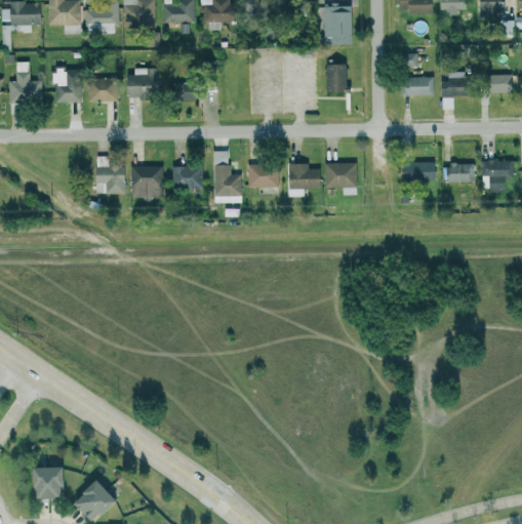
[(79,0),(48,0),(49,25),(64,24),(65,34),(80,33),(79,0)]
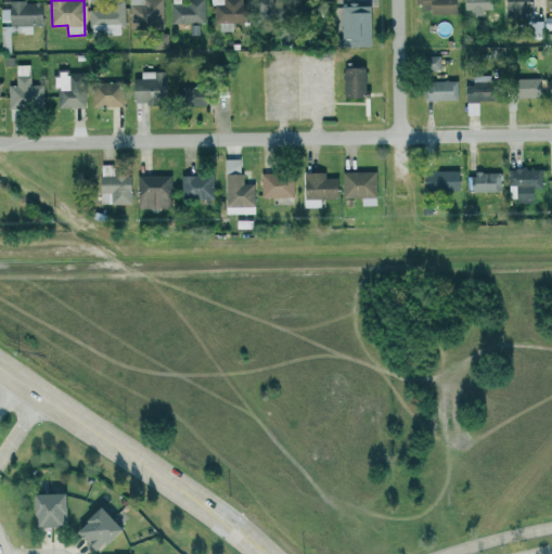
[(125,0),(113,0),(114,4),(90,4),(90,35),(126,34),(125,0)]
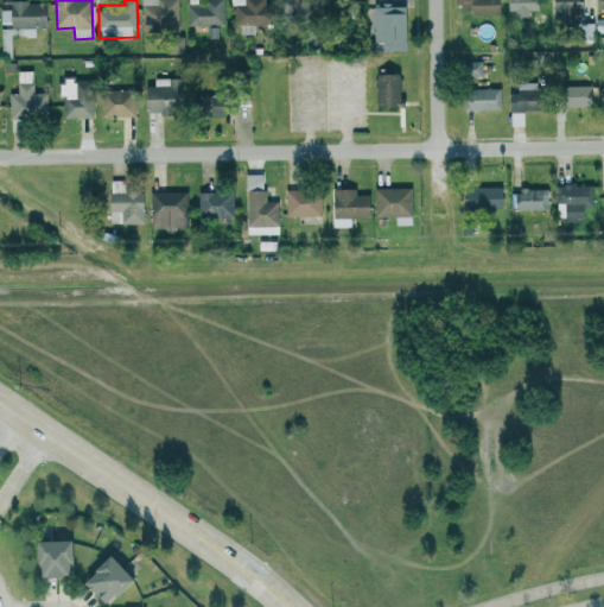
[(226,25),(226,0),(189,0),(189,25),(226,25)]
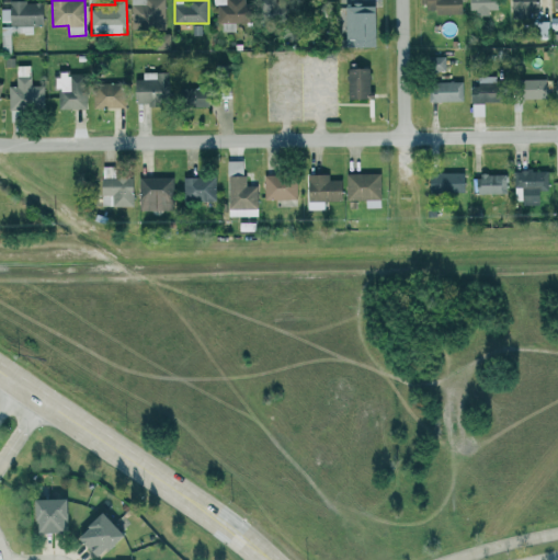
[(214,0),(215,6),(219,6),(219,24),(225,24),(225,32),(240,32),(239,24),(247,24),(246,0),(214,0)]
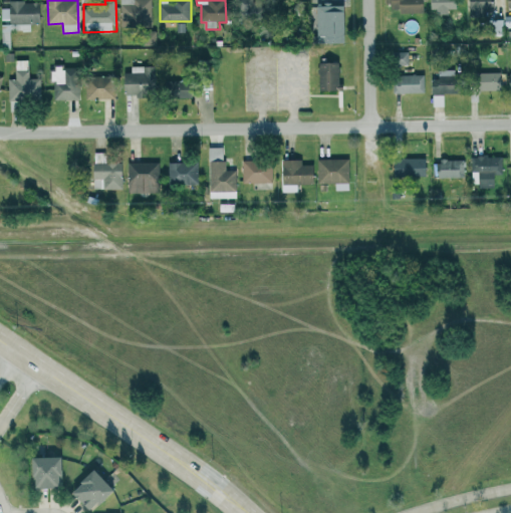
[(422,0),(388,0),(389,12),(423,11),(422,0)]
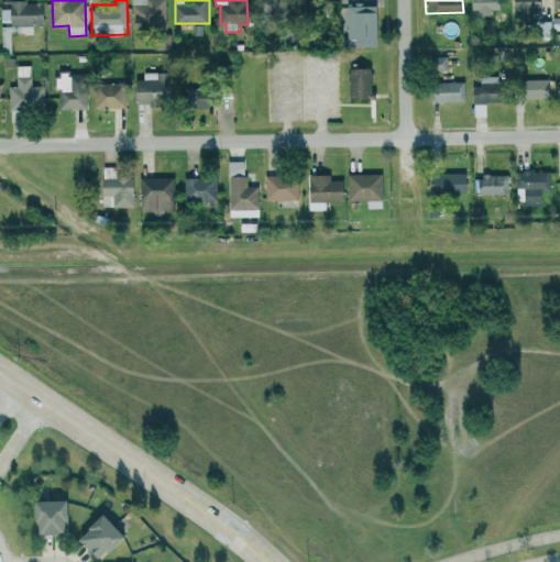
[(500,11),(498,0),(471,0),(472,12),(500,11)]
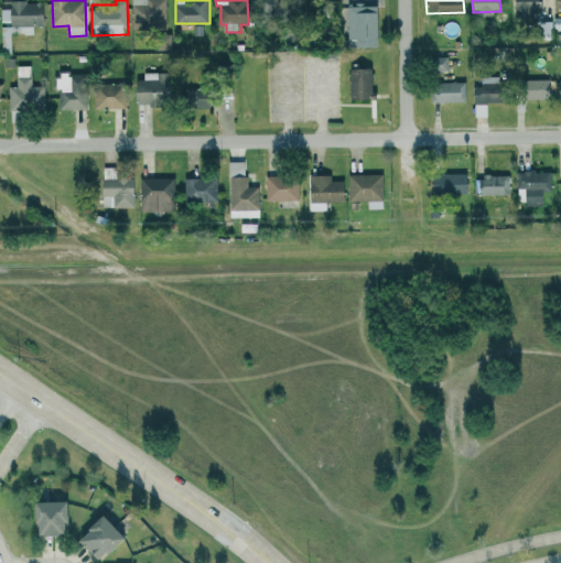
[(514,0),(514,18),(532,18),(532,9),(542,9),(541,0),(514,0)]
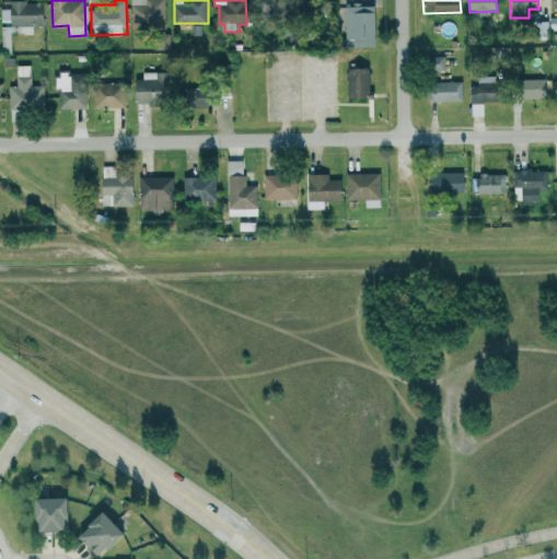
[(10,9),(1,9),(2,34),(34,33),(34,25),(42,25),(42,1),(9,1),(10,9)]
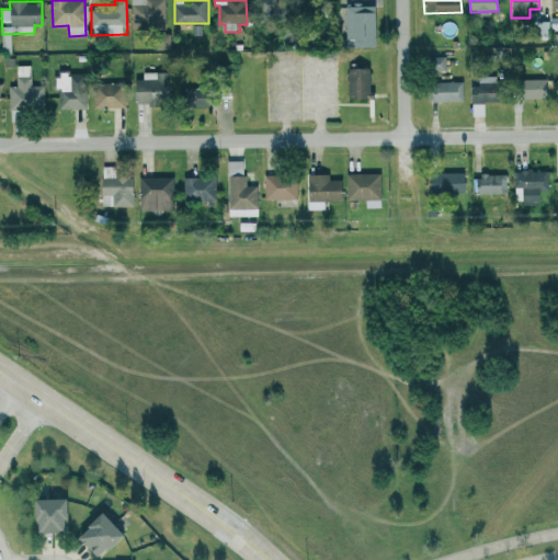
[(374,47),(375,7),(342,6),(341,46),(374,47)]
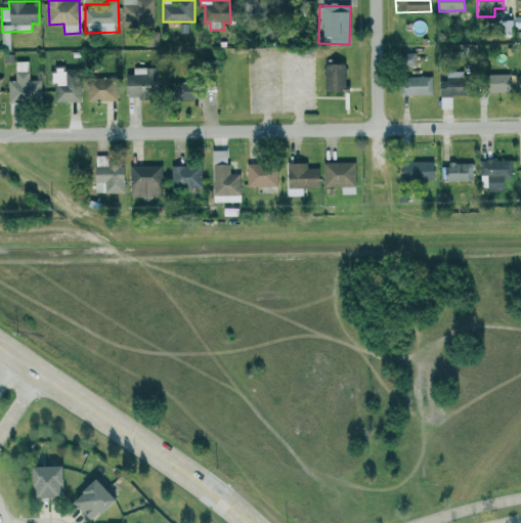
[(520,18),(498,19),(498,37),(517,37),(517,31),(520,31),(520,18)]
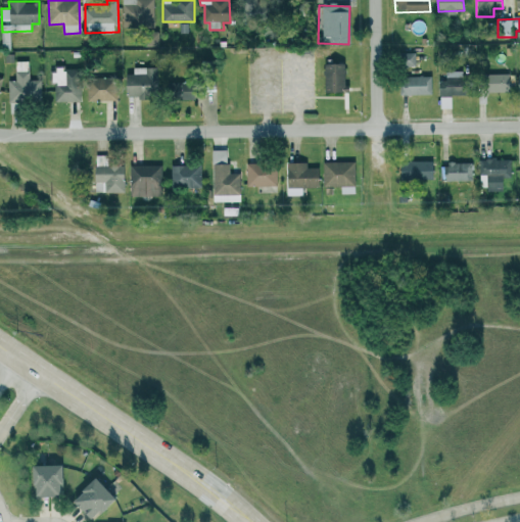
[(399,66),(415,66),(415,53),(399,53),(399,66)]
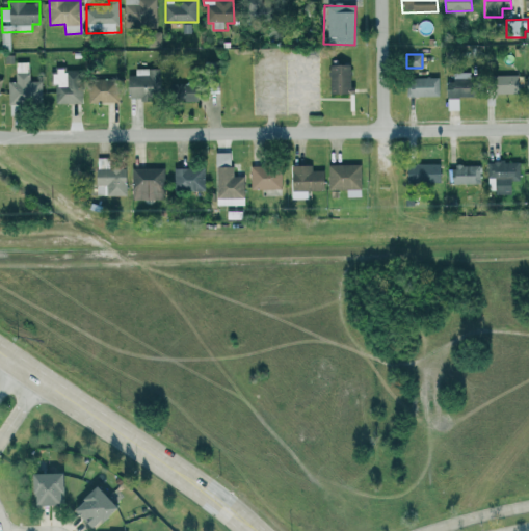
[(9,82),(9,105),(43,104),(42,81),(30,82),(30,62),(17,62),(17,81),(9,82)]
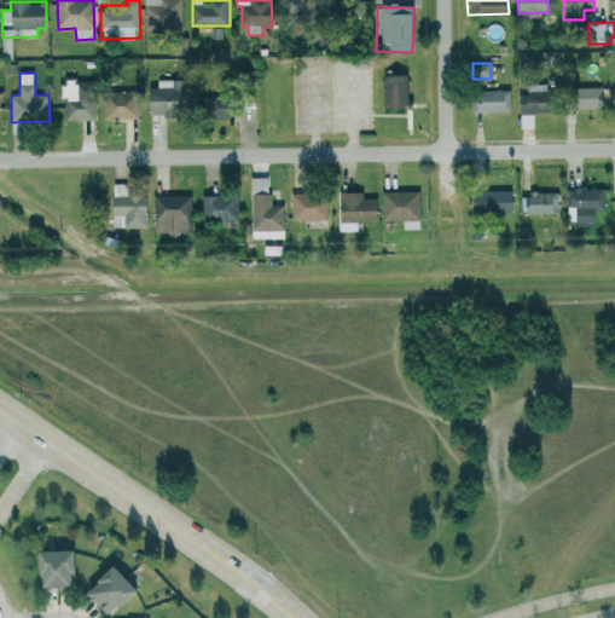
[(407,75),(383,75),(383,109),(408,109),(407,75)]
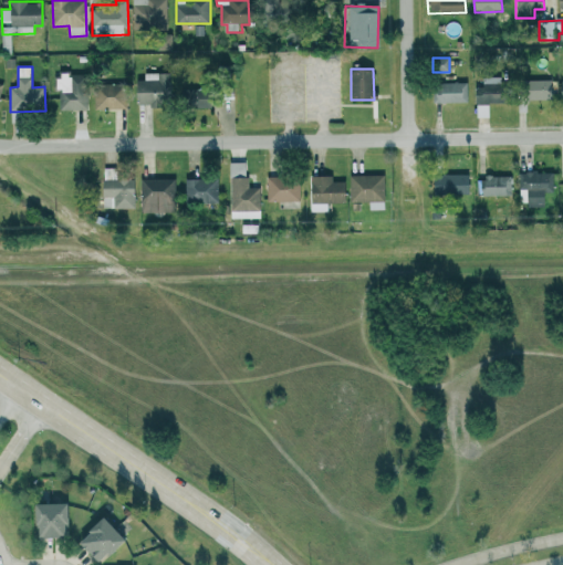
[(85,111),(86,74),(58,73),(58,90),(60,90),(60,110),(85,111)]
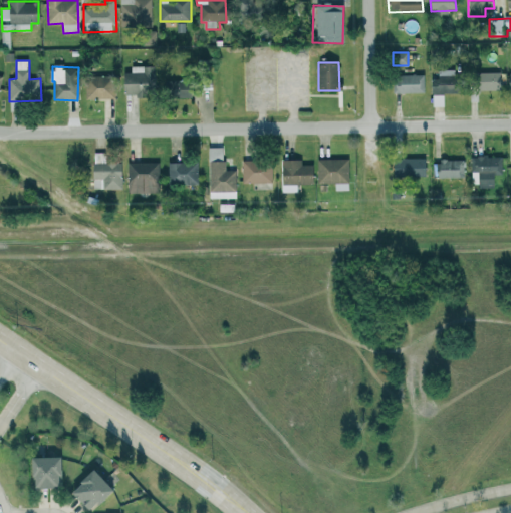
[(131,73),(122,72),(122,94),(153,95),(154,66),(131,66),(131,73)]
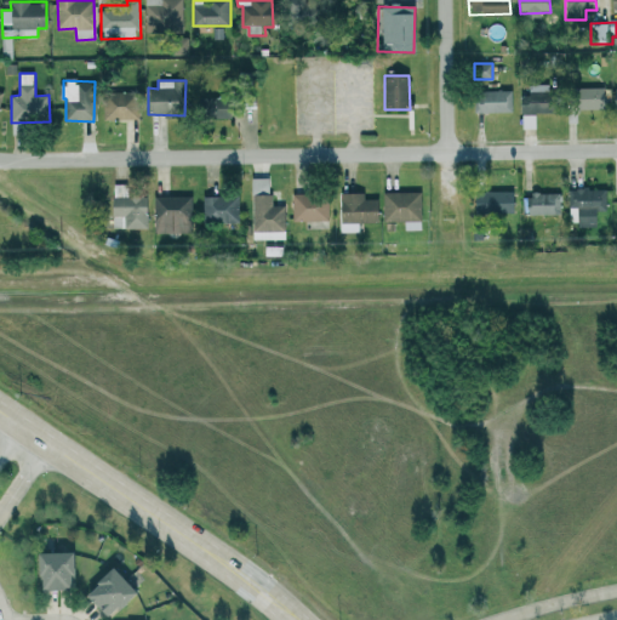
[(520,96),(520,113),(552,113),(552,84),(530,85),(530,96),(520,96)]
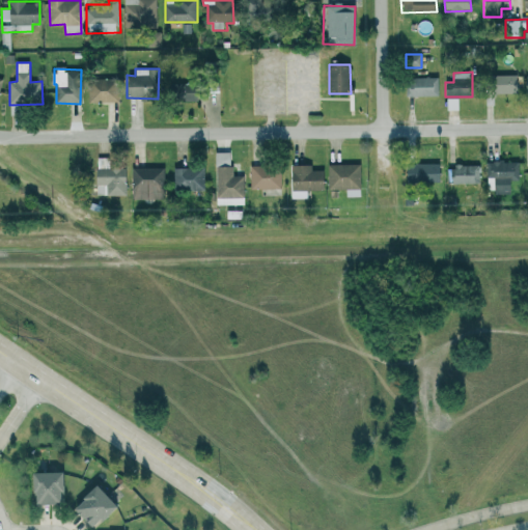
[(517,93),(517,75),(491,76),(491,93),(517,93)]
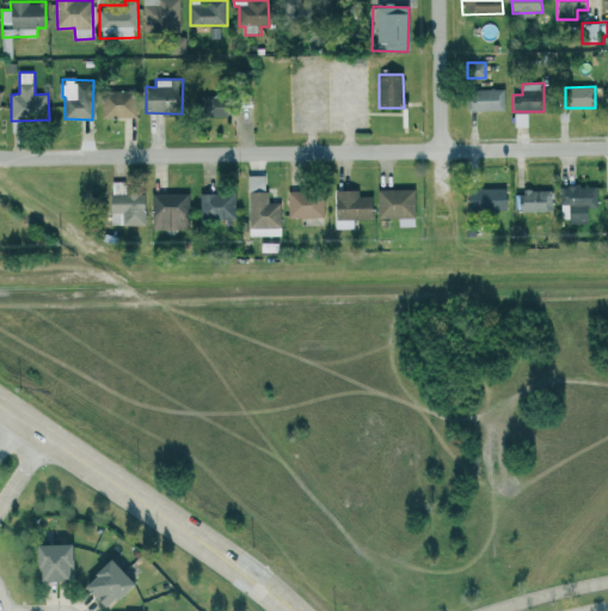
[(467,90),(468,111),(505,111),(505,90),(467,90)]
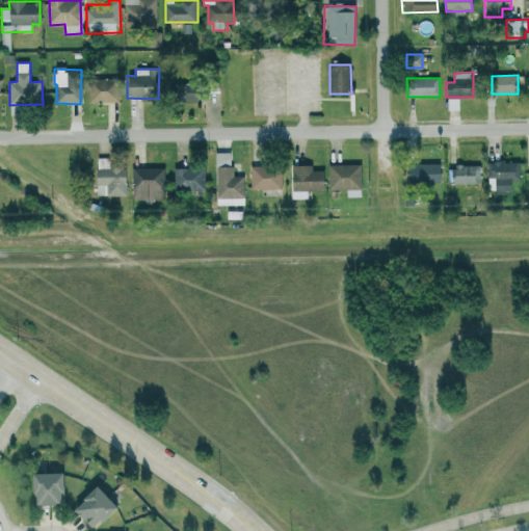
[(118,102),(118,79),(89,79),(89,103),(118,102)]
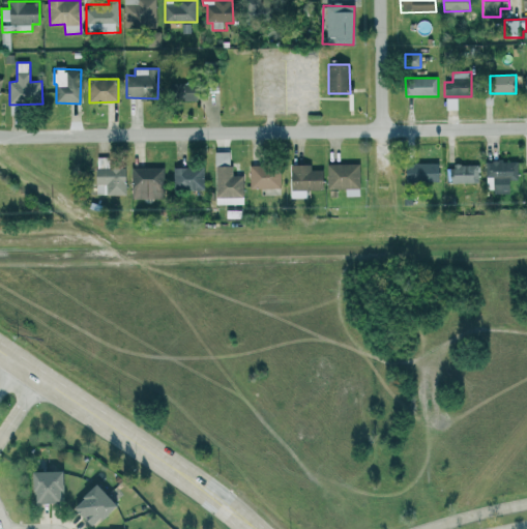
[(169,84),(170,103),(197,101),(196,83),(169,84)]
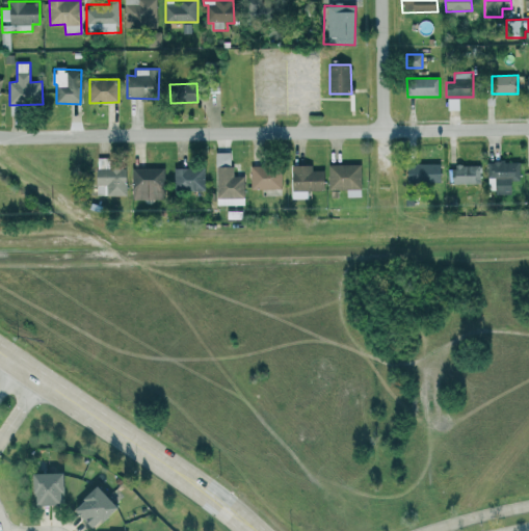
[(232,152),(216,152),(217,206),(245,205),(244,176),(232,176),(232,152)]
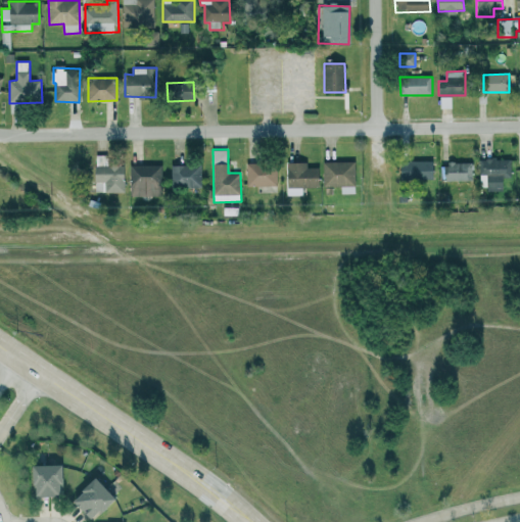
[(480,159),(480,190),(503,190),(503,178),(512,178),(512,158),(480,159)]
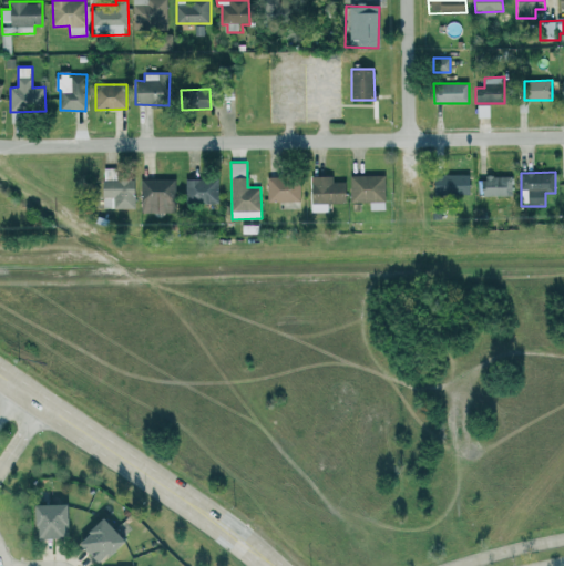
[(351,203),(385,202),(385,175),(350,176),(351,203)]
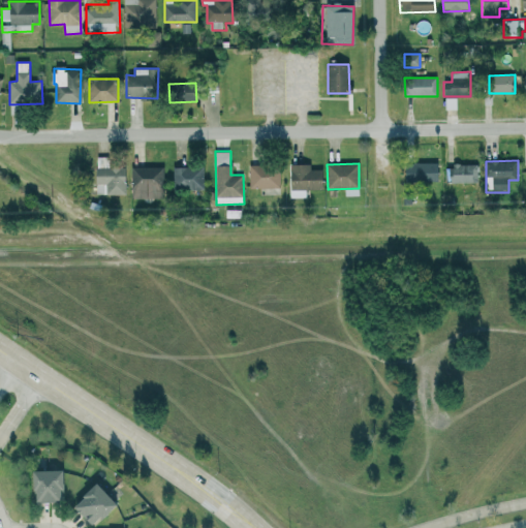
[(437,163),(405,163),(404,181),(437,182),(437,163)]
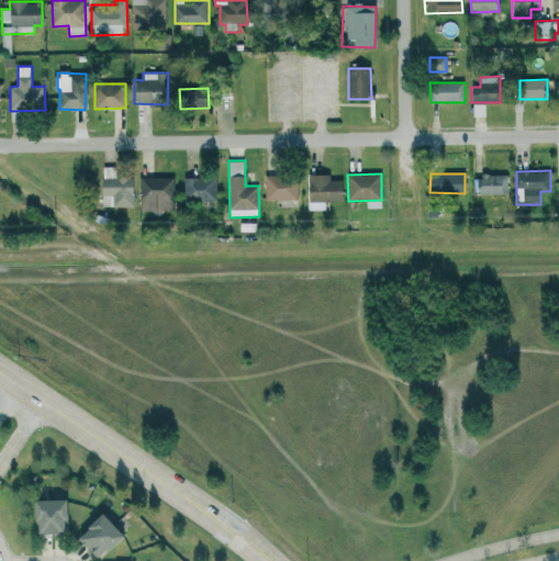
[(298,200),(298,175),(265,176),(266,200),(298,200)]
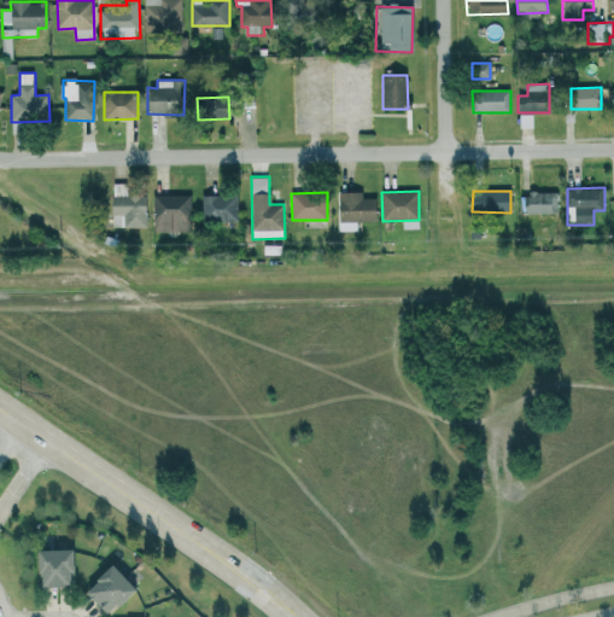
[(339,192),(339,231),(357,231),(357,222),(375,222),(375,198),(362,198),(363,192),(339,192)]
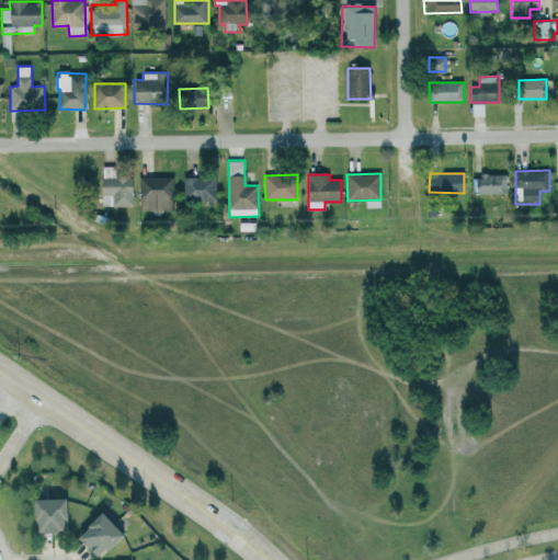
[(474,194),(508,194),(507,174),(473,175),(474,194)]
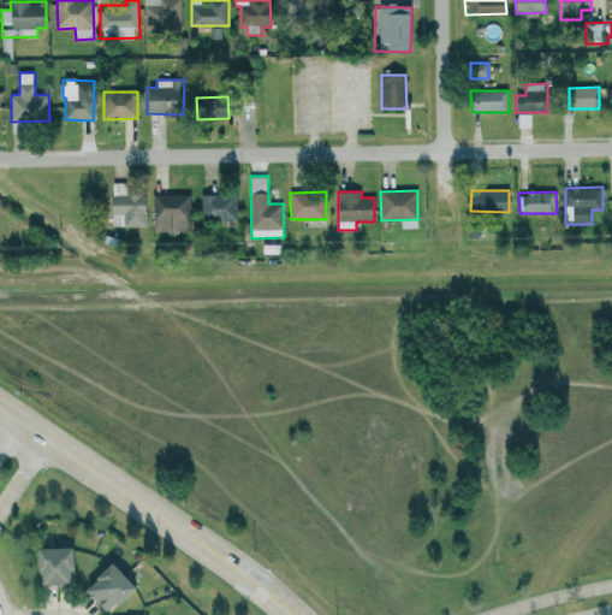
[(147,226),(146,195),(112,196),(112,228),(147,226)]
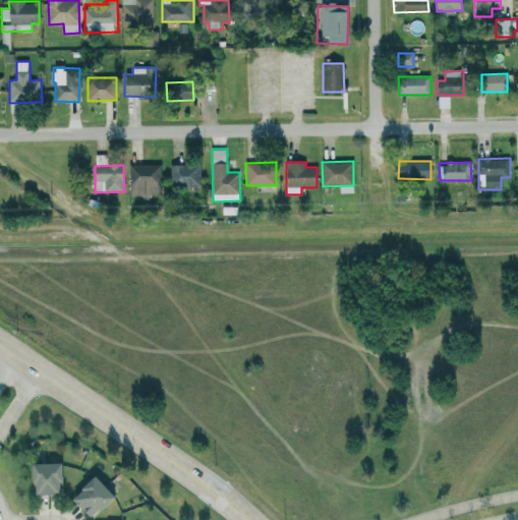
[(161,165),(130,165),(129,195),(161,195),(161,165)]
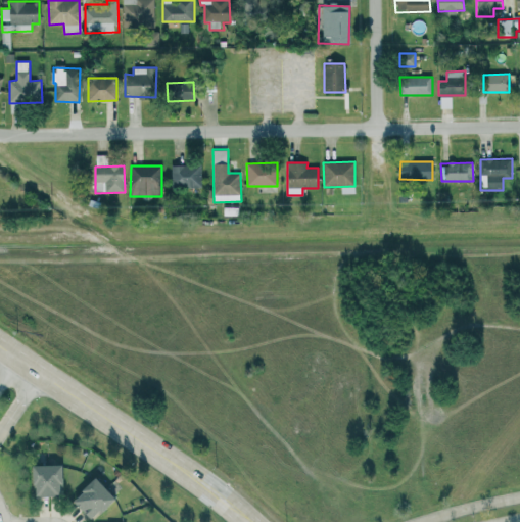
[(172,165),(172,187),(201,187),(201,165),(172,165)]
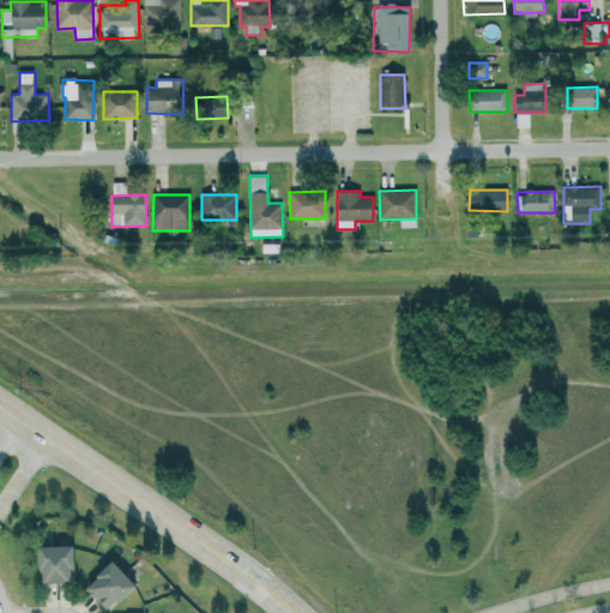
[(68,546),(35,547),(36,584),(70,583),(68,546)]
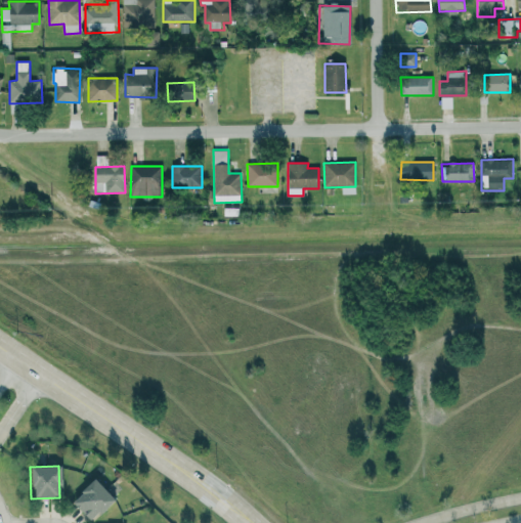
[(70,502),(88,521),(112,498),(93,479),(70,502)]
